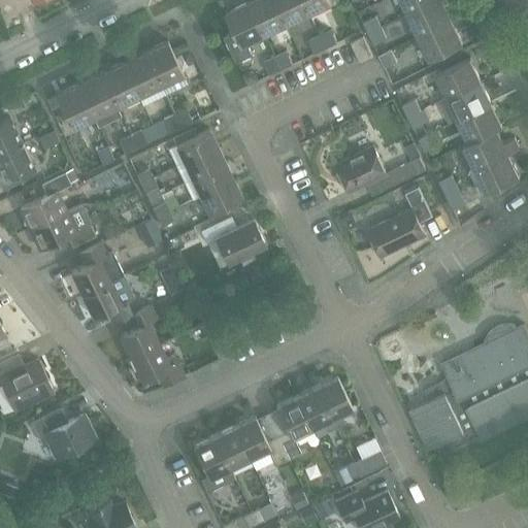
[(288,24),(276,0),(251,0),(250,1),(265,35),(288,24)]
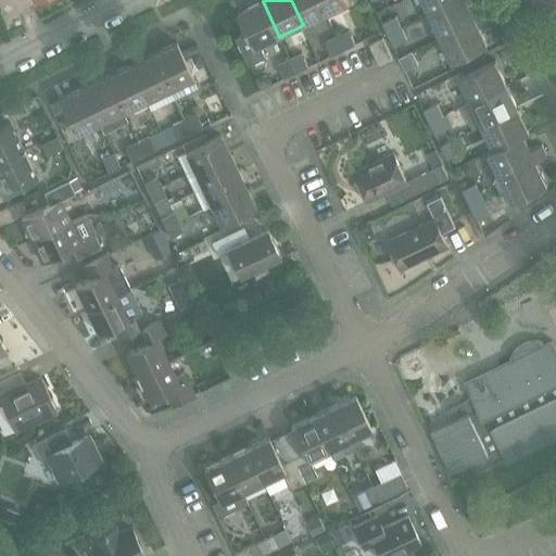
[(326,14),(319,0),(291,0),(303,25),(326,14)]
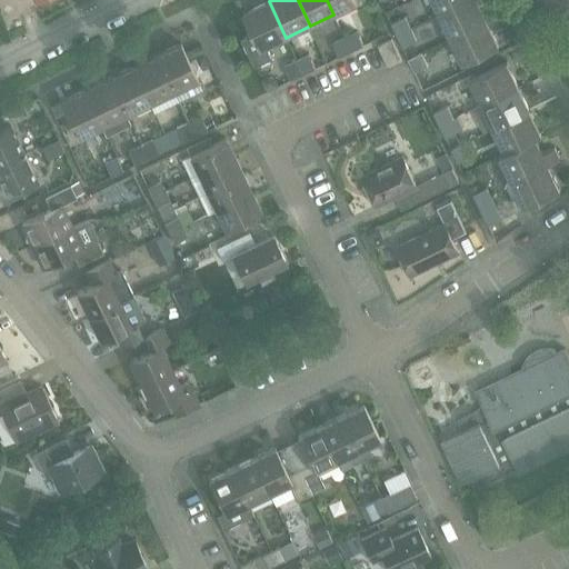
[(327,0),(333,15),(358,2),(357,0),(327,0)]
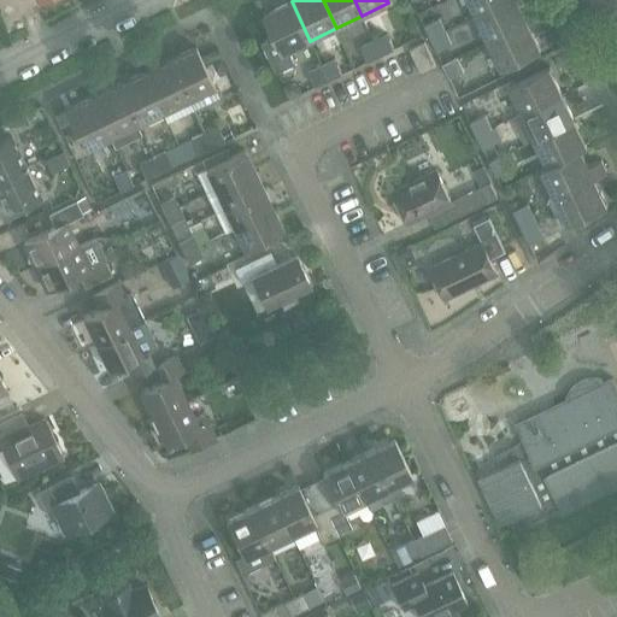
[(469,0),(477,17),(511,0),(469,0)]
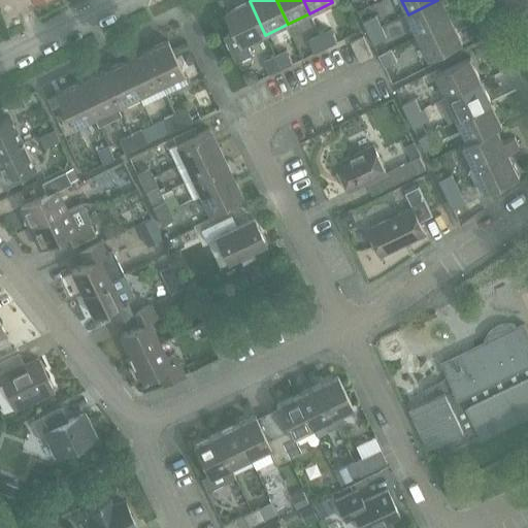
[(442,0),(437,0),(408,14),(419,36),(453,21),(442,0)]
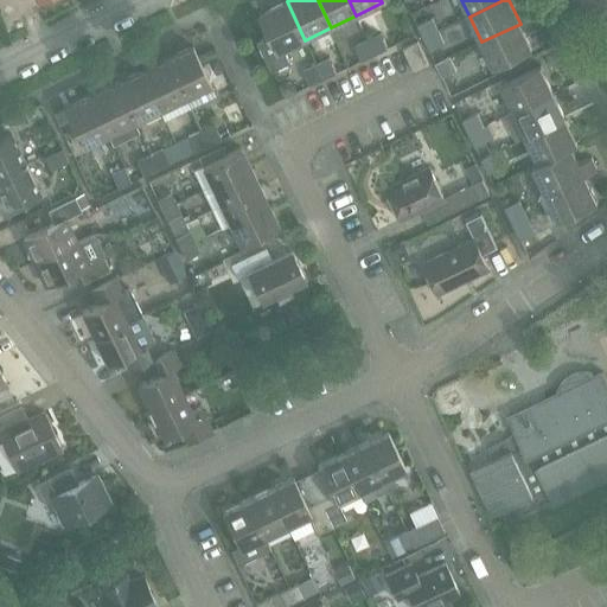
[(270,36),(257,42),(272,71),(291,63),(285,50),(305,40),(287,1),(260,14),(270,36)]
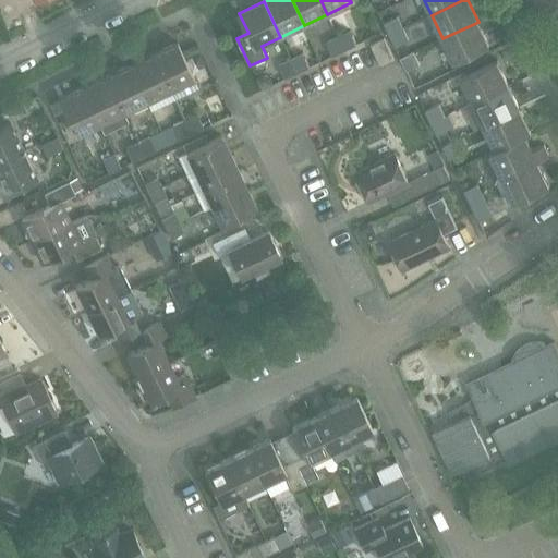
[(398,16),(384,23),(390,35),(403,28),(398,16)]
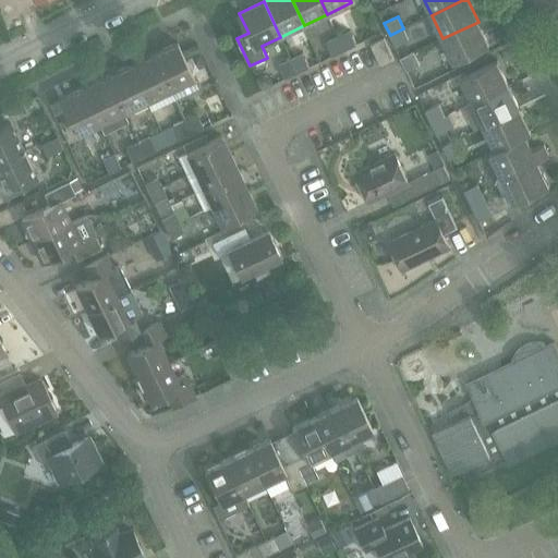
[(489,45),(478,22),(443,38),(455,62),(489,45)]
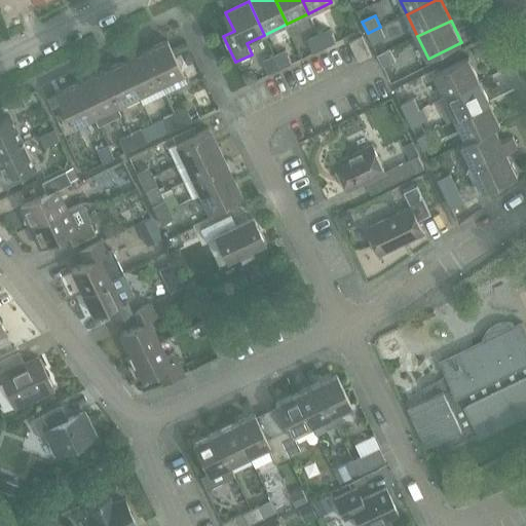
[(385,38),(380,27),(368,33),(373,44),(385,38)]
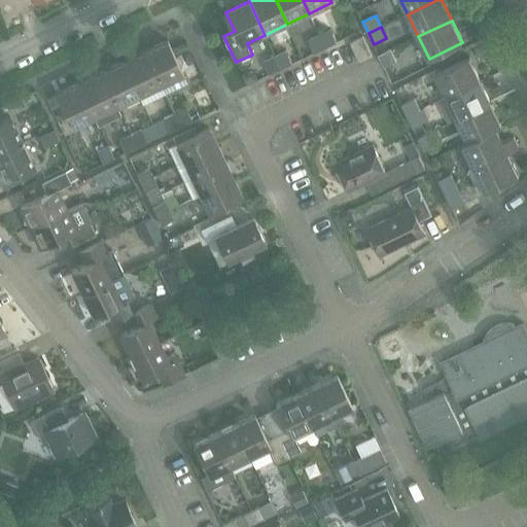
[(331,29),(320,35),(326,47),(338,42),(331,29)]
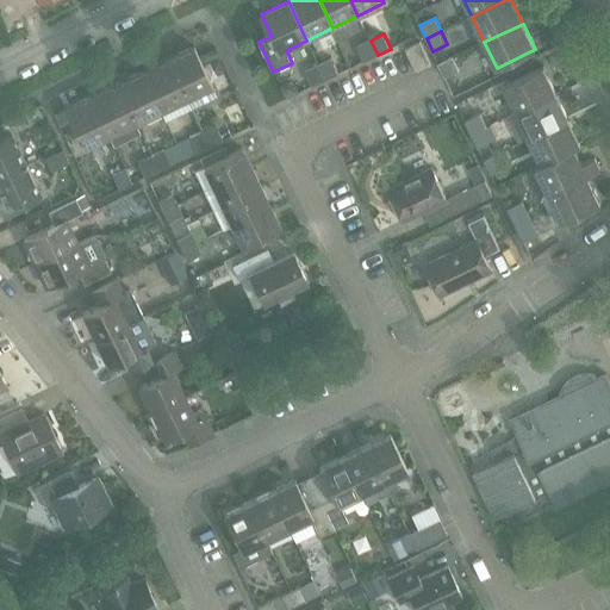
[(358,47),(365,61),(378,55),(371,41),(358,47)]
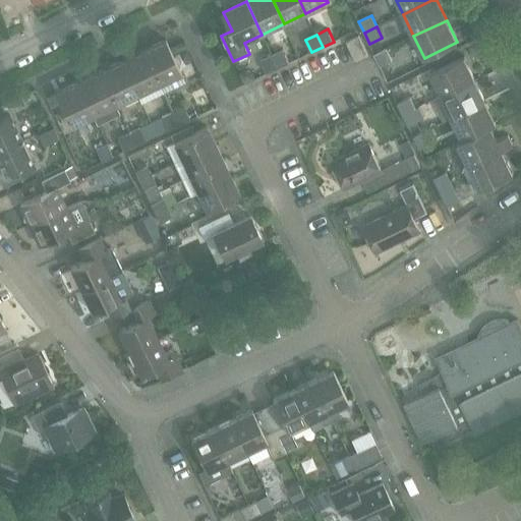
[(358,37),(346,42),(355,62),(368,56),(358,37)]
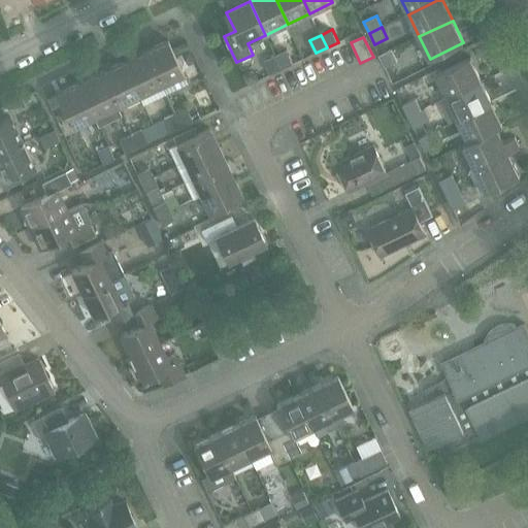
[(189,84),(184,73),(168,40),(145,52),(161,85),(166,94),(189,84)]
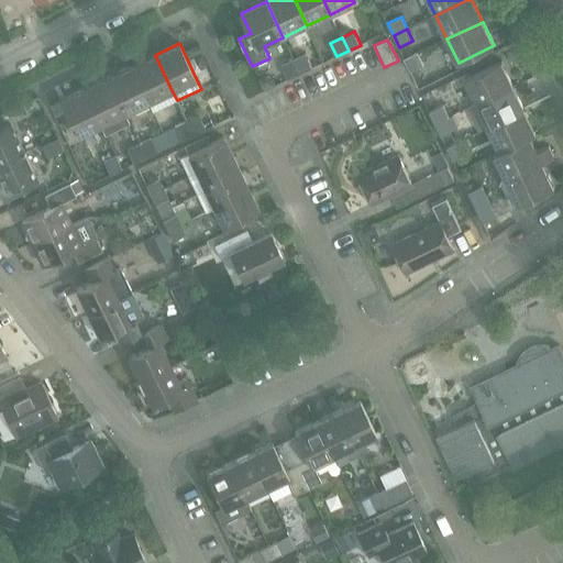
[(200,52),(187,58),(194,70),(207,65),(200,52)]
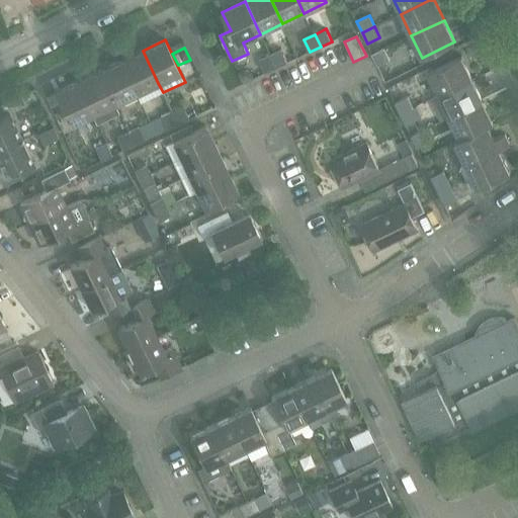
[(384,49),(372,54),(377,66),(390,60),(384,49)]
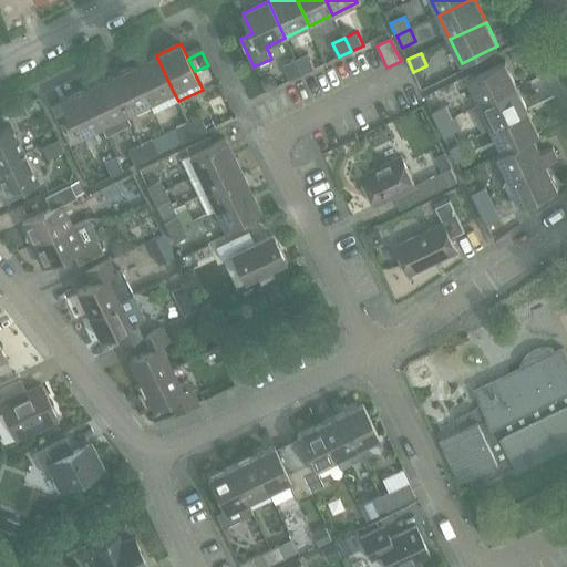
[(309,54),(296,61),(302,74),(315,68),(309,54)]
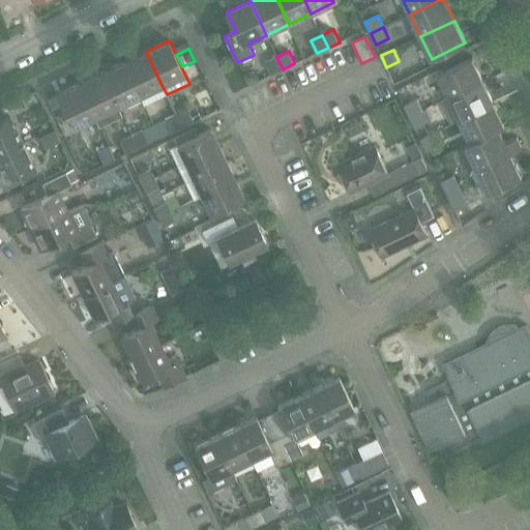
[(140,95),(162,85),(146,52),(123,62),(140,95)]
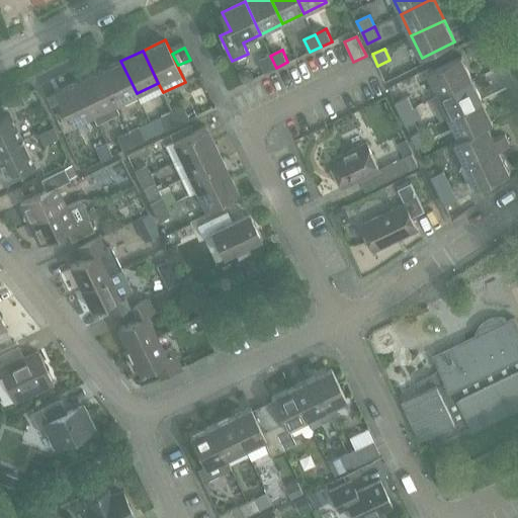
[(259,61),(265,73),(276,68),(270,56),(259,61)]
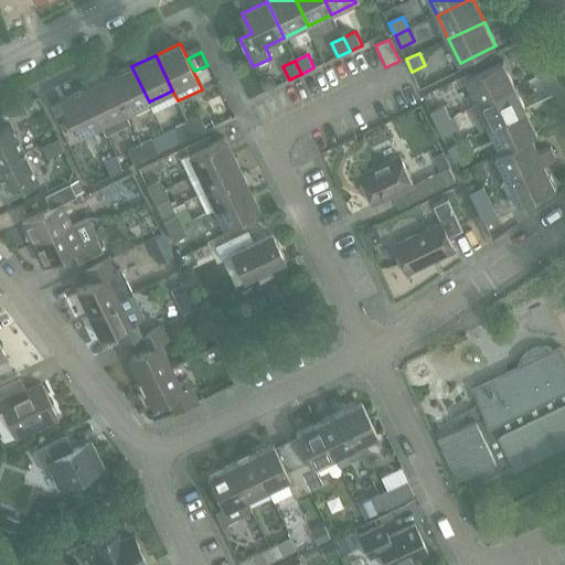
[(468,80),(479,103),(514,86),(503,62),(468,80)]
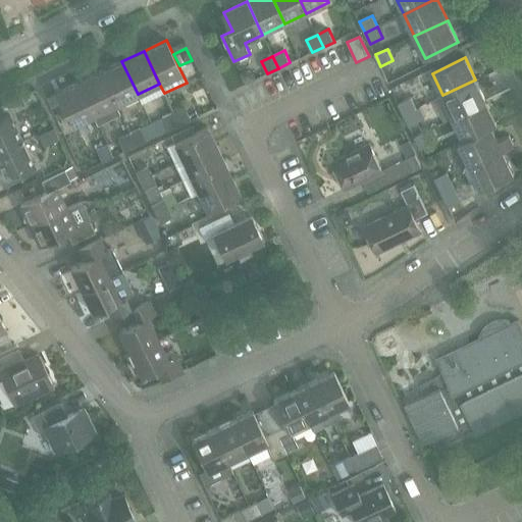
[(115,105),(138,94),(121,61),(100,72),(115,105)]
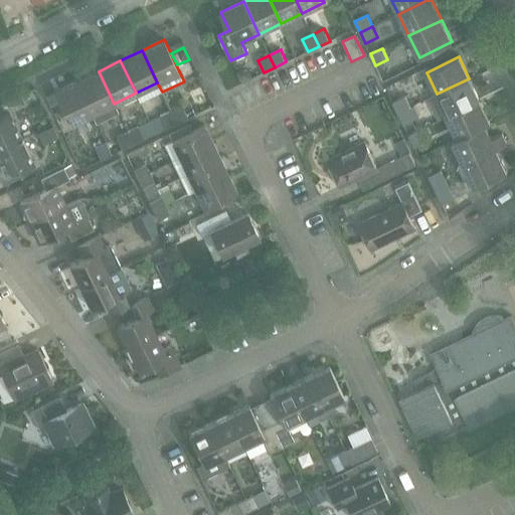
[(243,67),(235,70),(241,83),(253,77),(249,69),(243,67)]
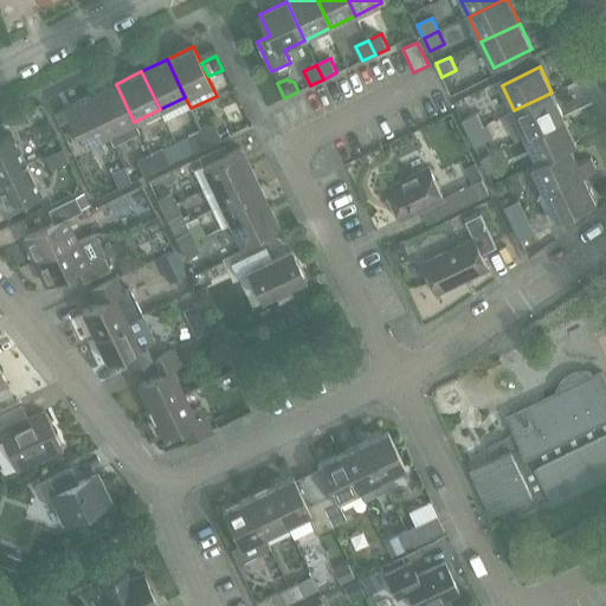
[(108,134),(134,122),(116,84),(90,96),(108,134)]
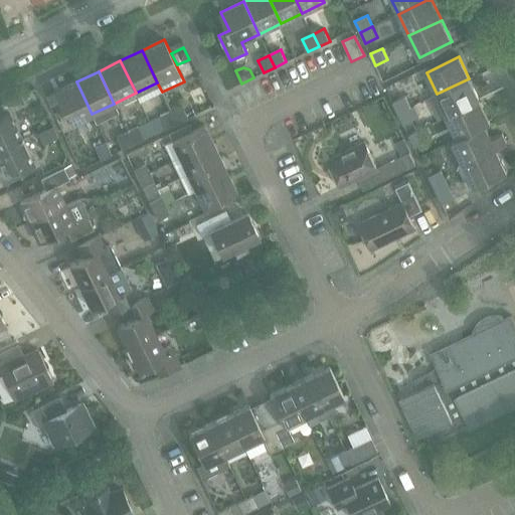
[(437,94),(427,99),(431,106),(441,102),(447,116),(480,101),(469,78),(437,94)]
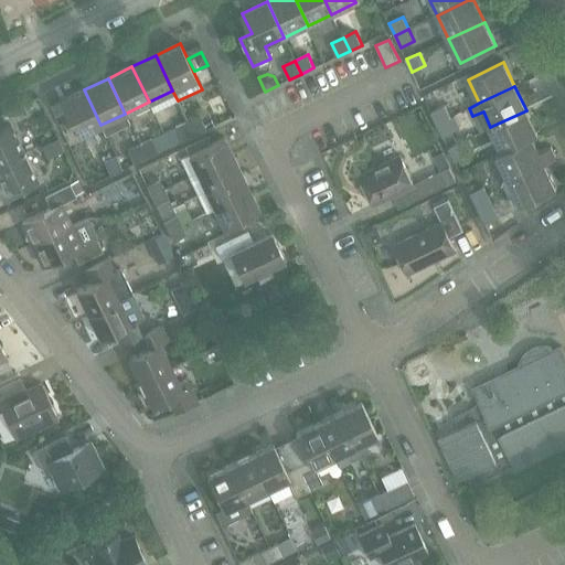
[(76,137),(100,125),(84,89),(60,102),(76,137)]
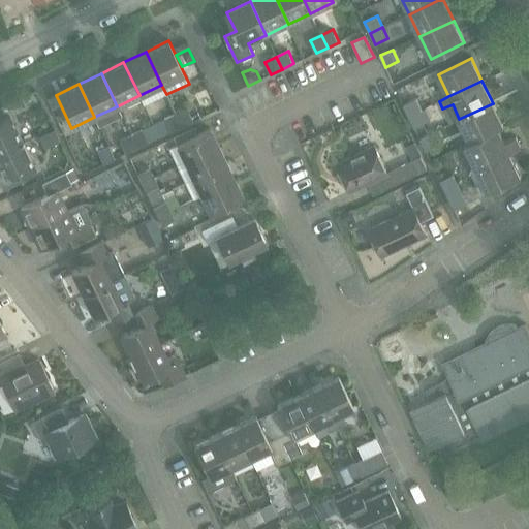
[(416,98),(404,104),(409,115),(422,110),(416,98)]
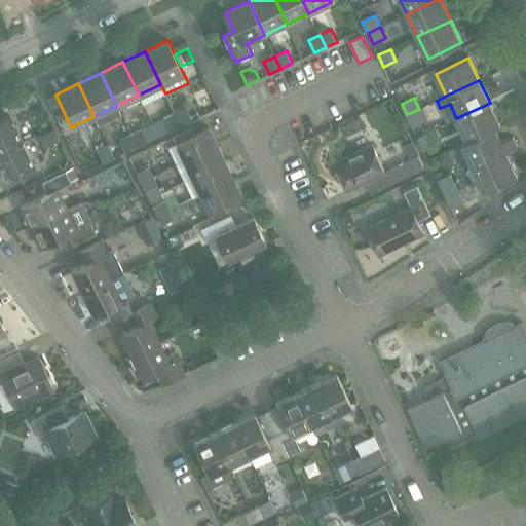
[(467,141),(495,127),(500,124),(490,103),(456,118),(467,141)]
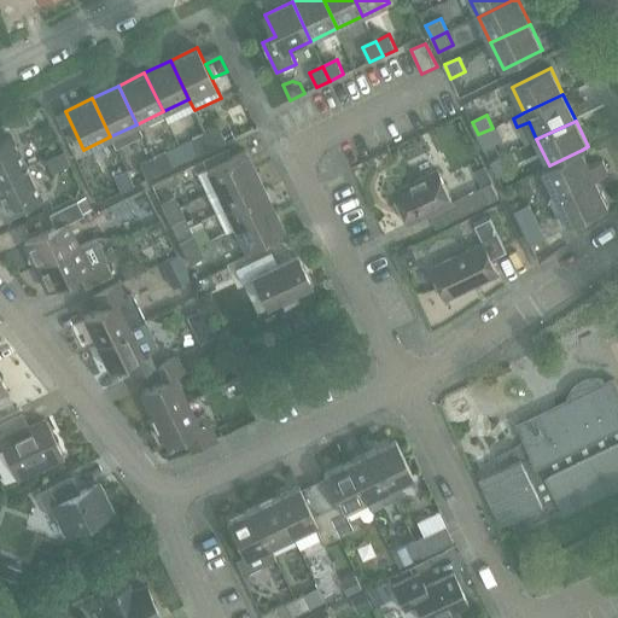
[(219,127),(205,134),(213,147),(226,141),(225,140),(234,136),(231,128),(221,132),(219,127)]
